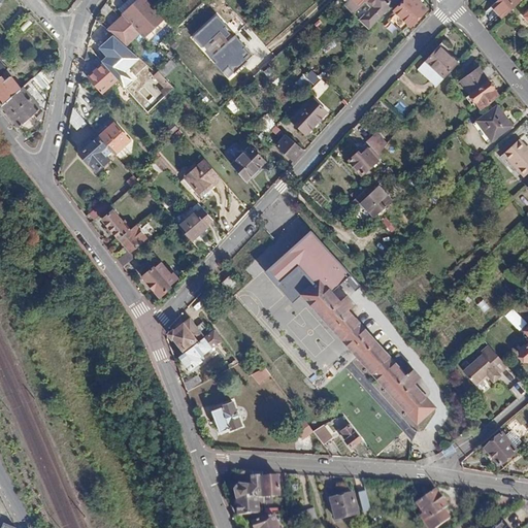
[(125,13),(116,22),(131,38),(139,29),(145,35),(165,17),(149,0),(135,0),(123,11),(125,13)]
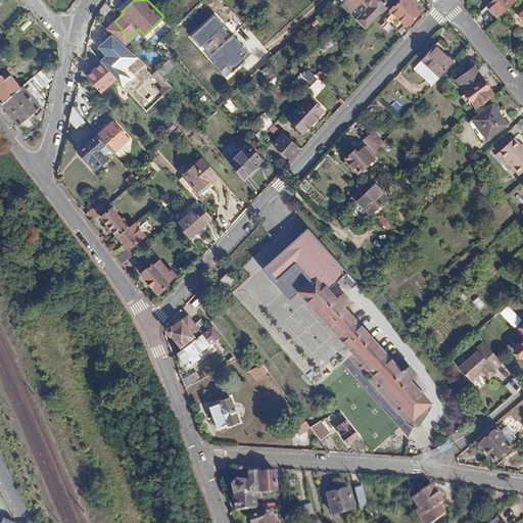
[(134,0),(127,0),(119,7),(122,11),(134,0)]
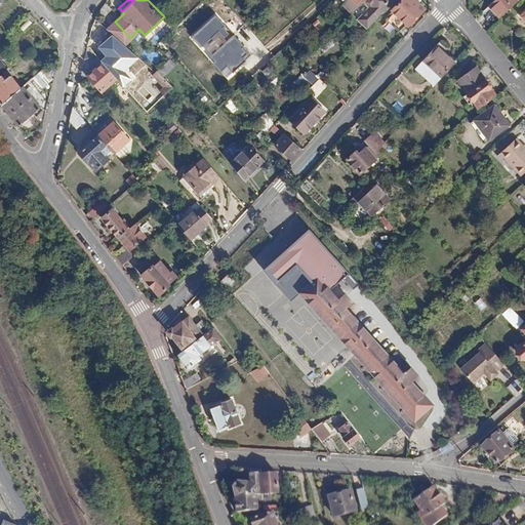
[(339,0),(349,10),(360,0),(339,0)]
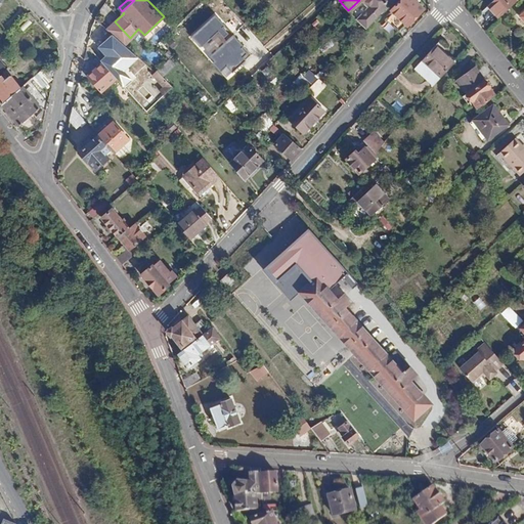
[(360,0),(366,6),(354,17),(363,27),(392,1),(391,0),(360,0)]
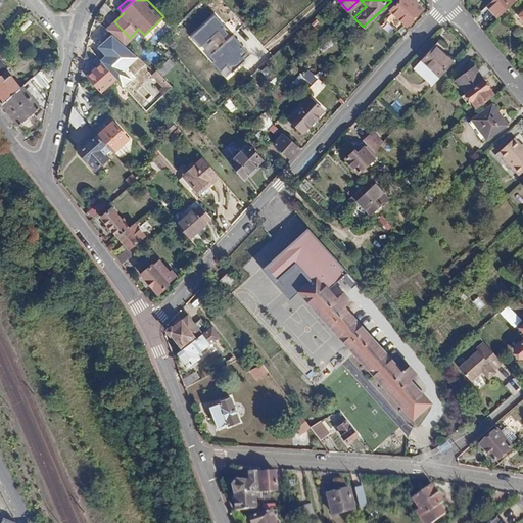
[(399,0),(390,10),(406,26),(422,8),(414,0),(399,0)]
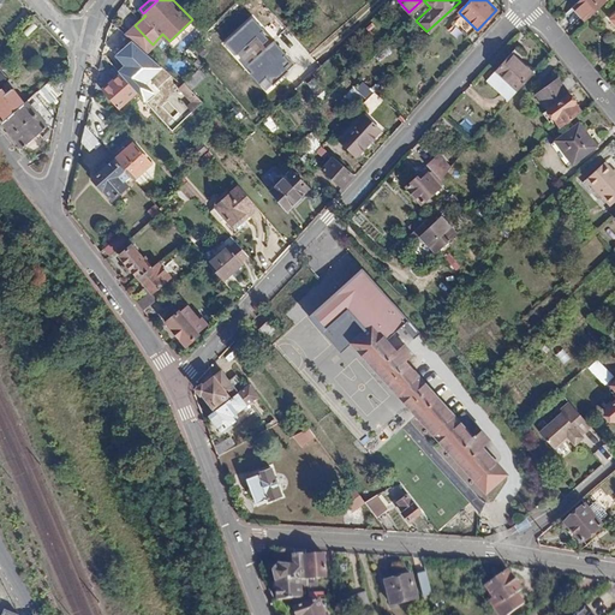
[(601,0),(579,0),(572,6),(584,21),(603,3),(601,0)]
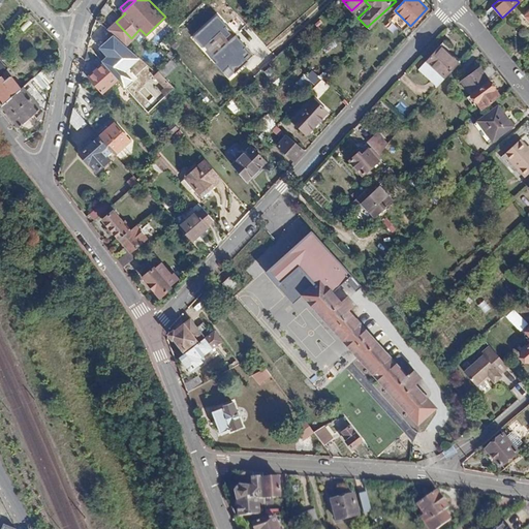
[(253,55),(216,14),(191,36),(229,78),(253,55)]
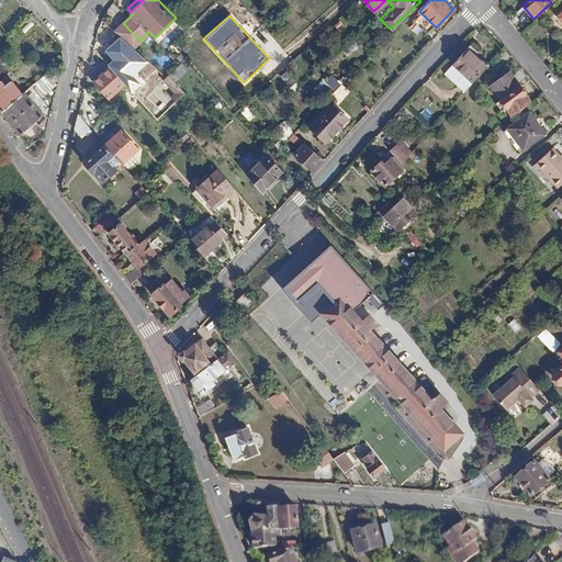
[(158,42),(180,22),(176,18),(155,37),(158,42)]
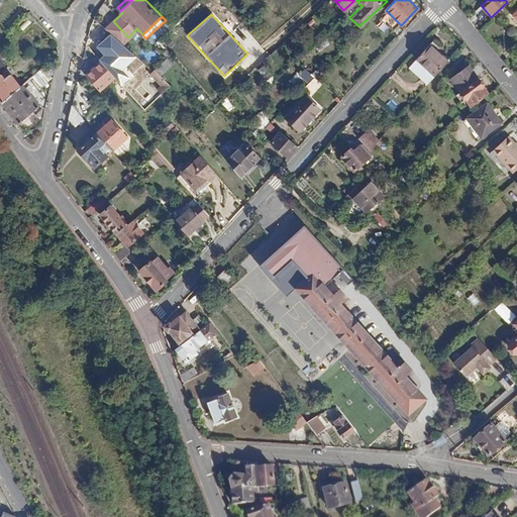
[(113,21),(106,28),(111,33),(121,43),(128,37),(113,21)]
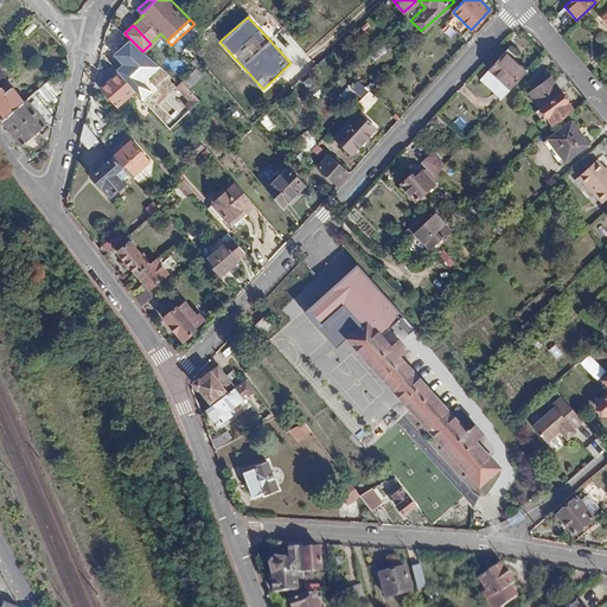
[(131,39),(114,55),(123,65),(117,71),(134,90),(144,100),(153,93),(144,83),(160,66),(142,51),(131,39)]
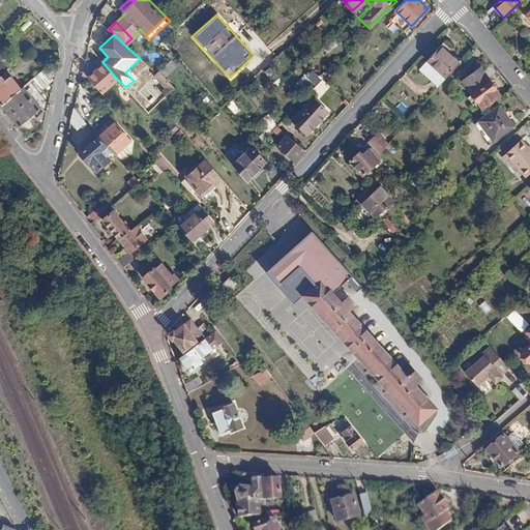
[(461,63),(441,45),(429,59),(447,77),(461,63)]
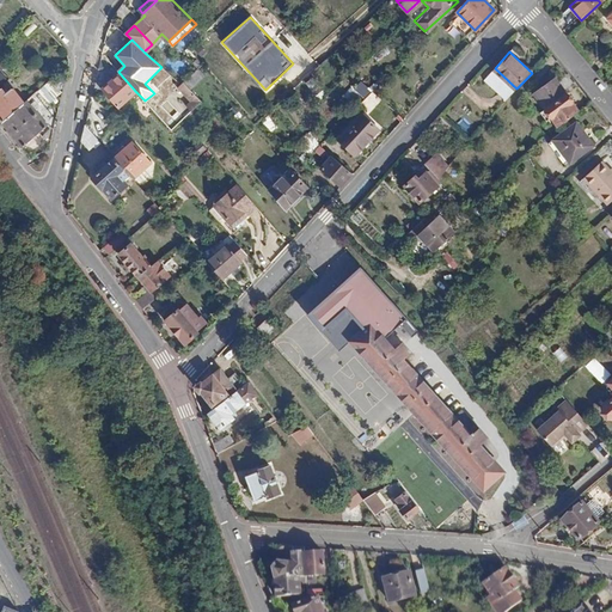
[(118,72),(101,89),(117,106),(135,91),(118,72)]
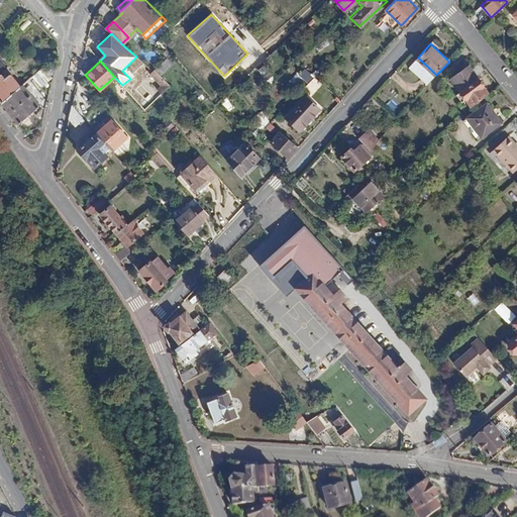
[(460,93),(478,80),(468,67),(450,81),(460,93)]
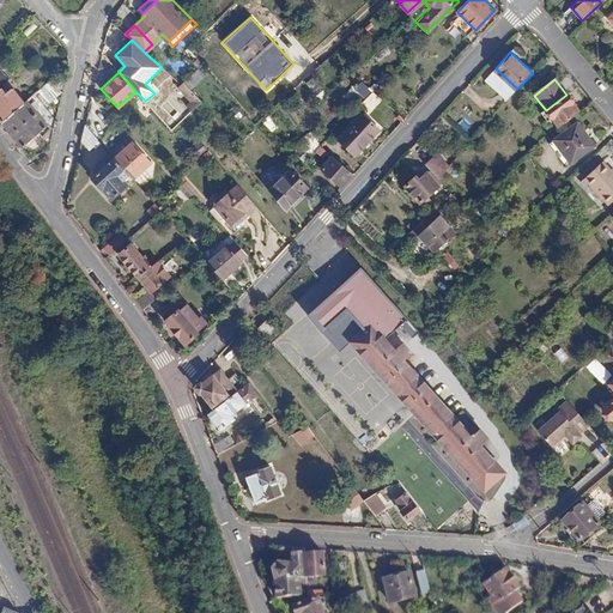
[(363,83),(356,90),(364,98),(372,91),(363,83)]
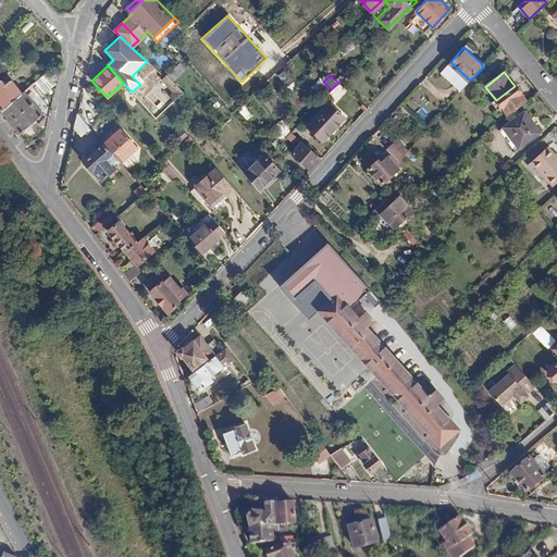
[(1,78),(0,79),(0,107),(3,111),(23,94),(12,79),(5,85),(1,78)]
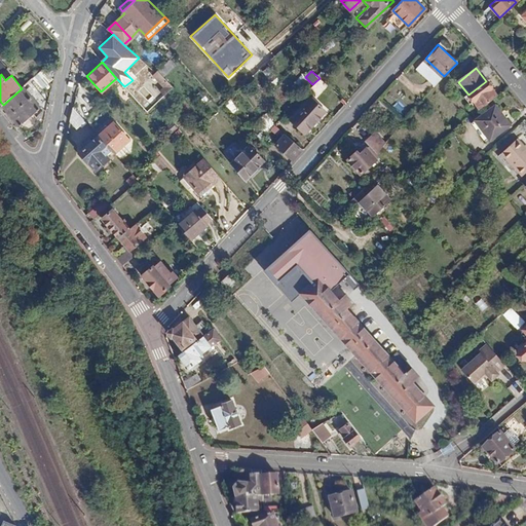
[(172,86),(161,75),(160,74),(155,78),(162,87),(158,90),(162,95),(163,94),(172,86)]
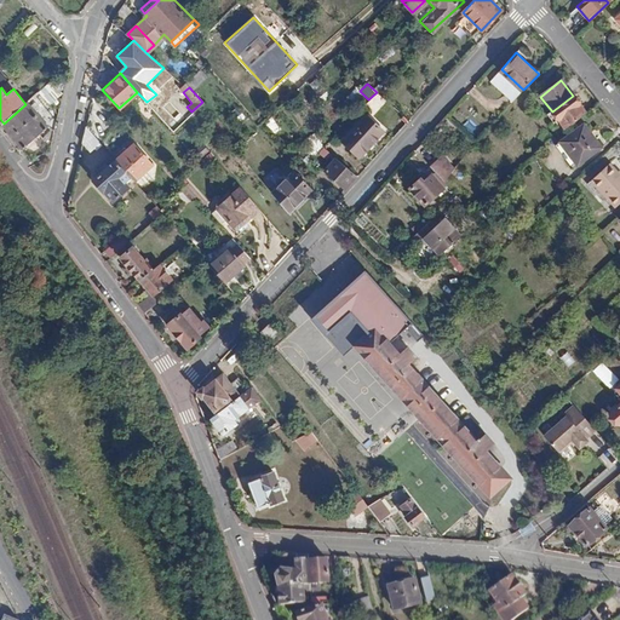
[(566,131),(587,113),(573,96),(552,112),(566,131)]
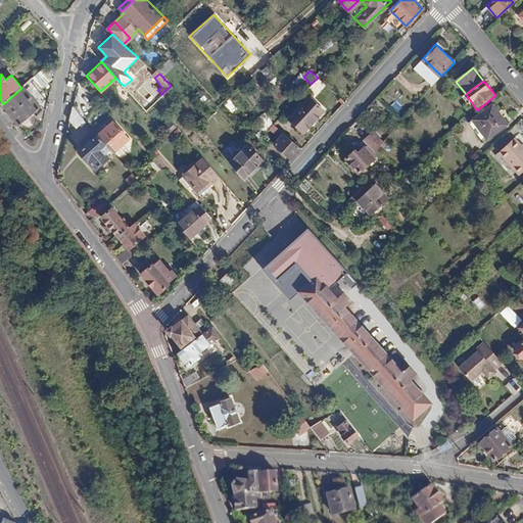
[(21,88),(3,104),(19,126),(42,105),(24,85),(21,88)]
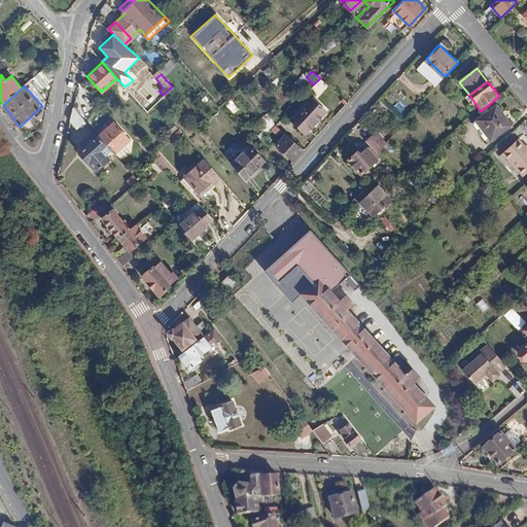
[(289,119),(306,133),(325,111),(310,97),(289,119)]
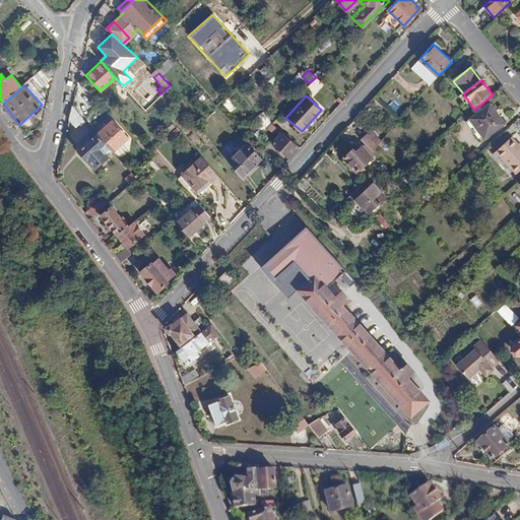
[(508,123),(493,105),(469,123),(484,142),(508,123)]
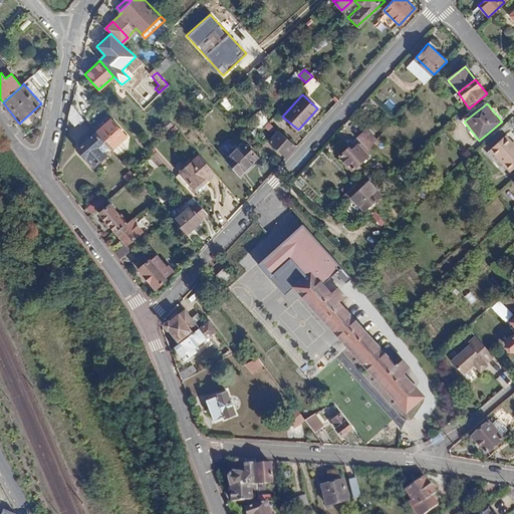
[(72,104),(69,117),(75,124),(78,121),(80,123),(85,120),(72,104)]
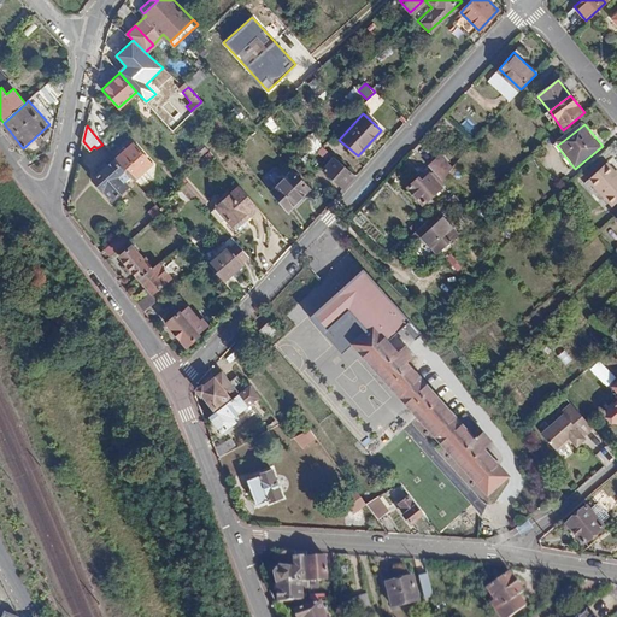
[(312,153),(322,146),(313,133),(304,139),(312,153)]
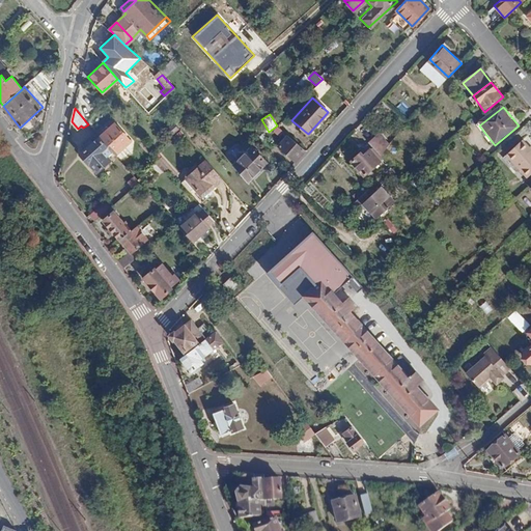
[(114,122),(99,136),(111,150),(114,154),(130,140),(114,122)]
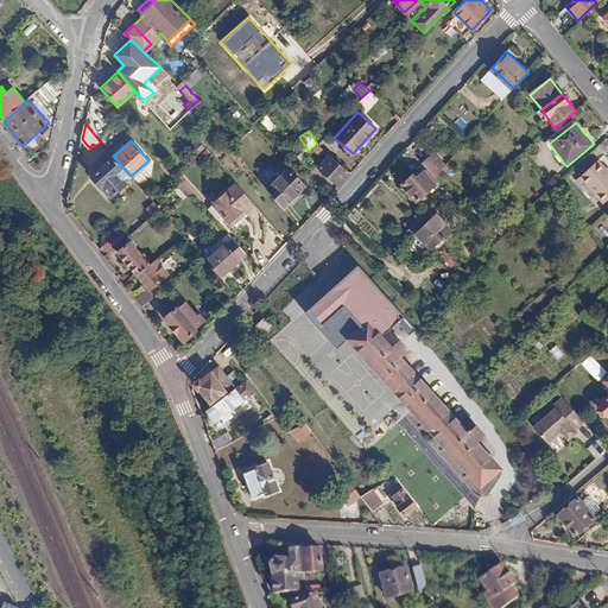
[(432,154),(425,163),(432,170),(436,173),(438,176),(444,168),(432,154)]
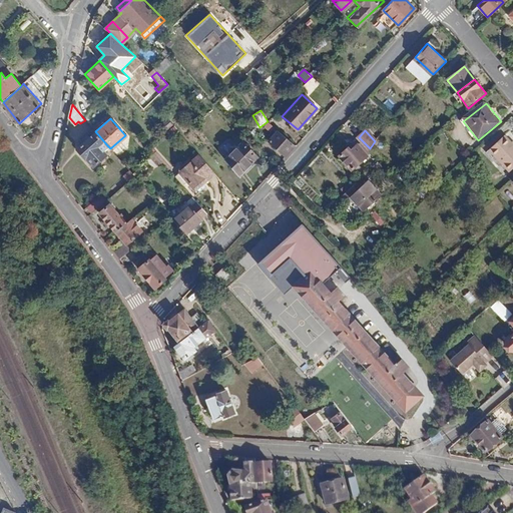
[(107,145),(95,131),(89,136),(84,141),(76,148),(92,166),(106,153),(102,150),(107,145)]
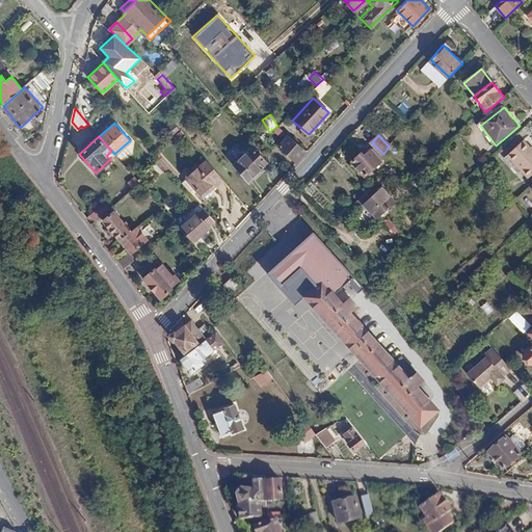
[(278,148),(296,165),(307,154),(289,136),(278,148)]
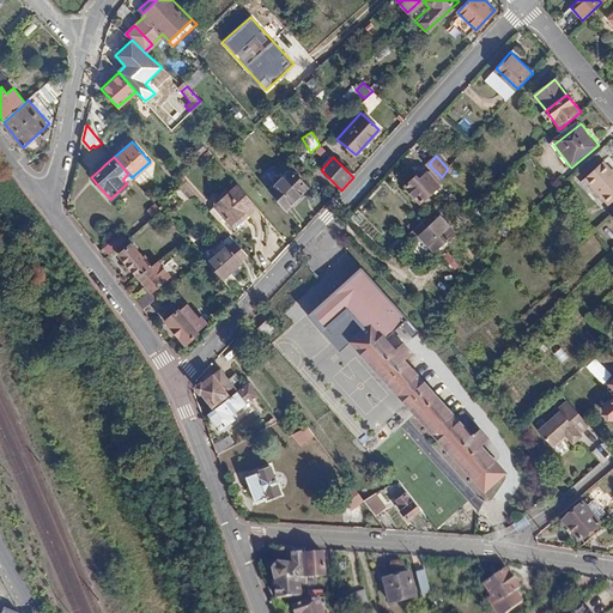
[(173,169),(177,176),(186,168),(181,162),(173,169)]
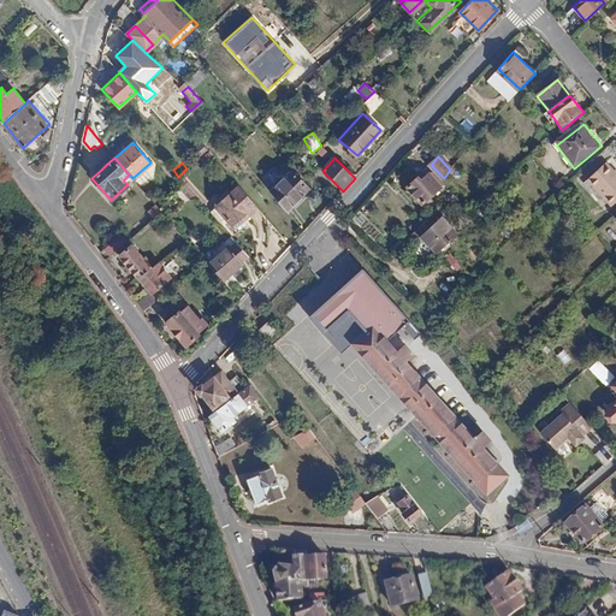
[(586,181),(610,205),(615,200),(615,175),(604,163),(586,181)]
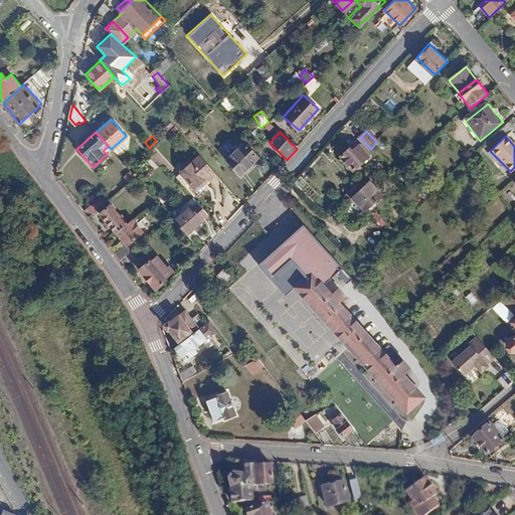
[(225,159),(238,175),(259,157),(245,141),(225,159)]
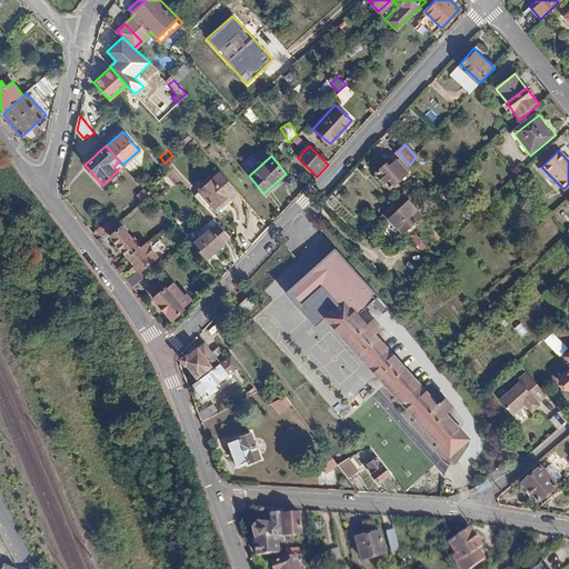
[(408,162),(405,159),(400,163),(398,160),(390,167),(388,165),(379,172),(392,189),(410,175),(403,167),(408,162)]
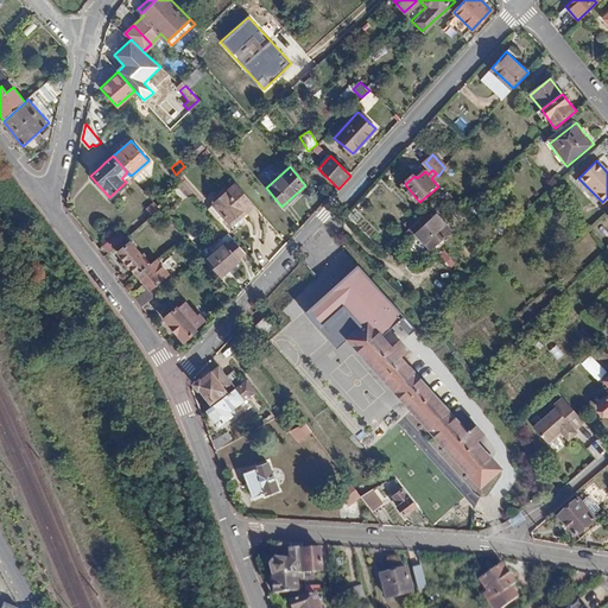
[(232,226),(254,204),(238,184),(214,206),(232,226)]
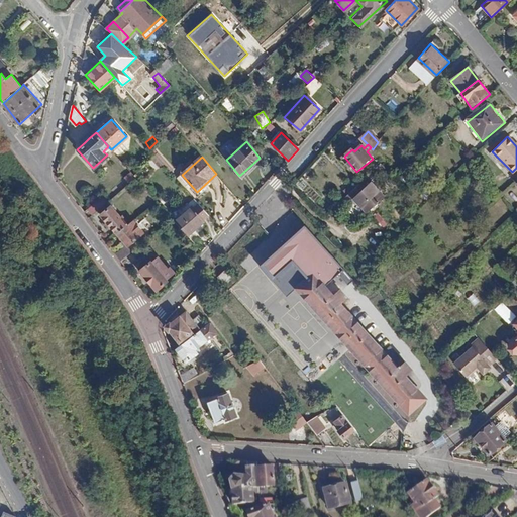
[(125,176),(130,183),(136,178),(132,175),(130,171),(125,176)]
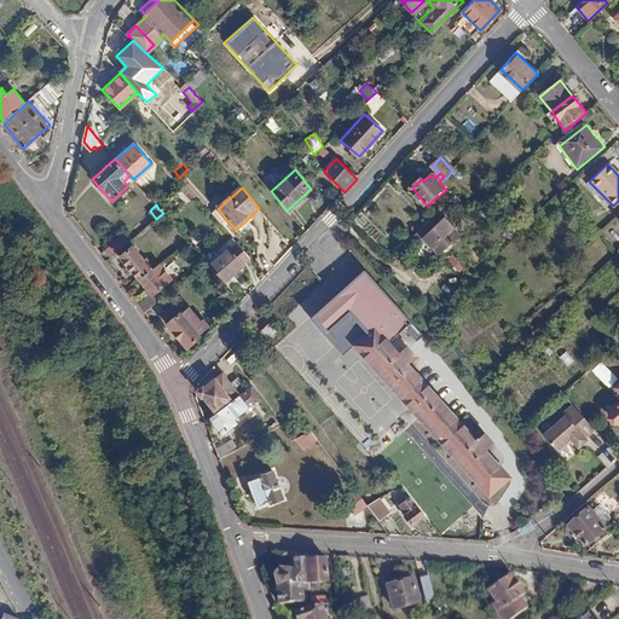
[(140,220),(148,227),(156,219),(150,210),(140,220)]
